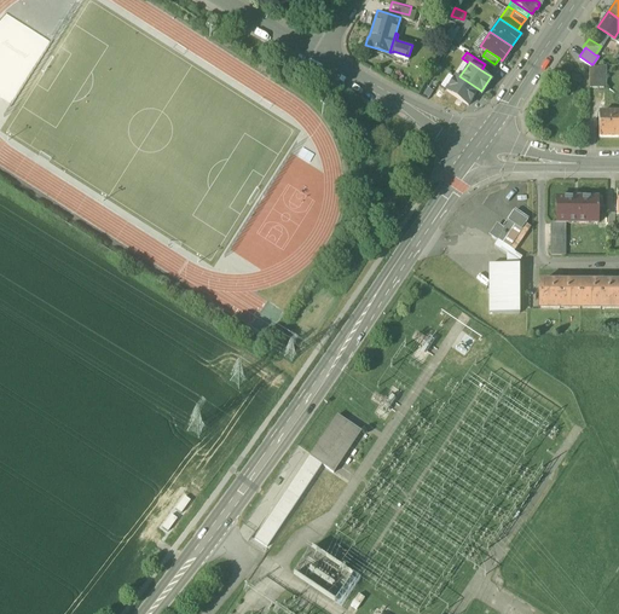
[(589,86),(605,86),(605,63),(589,64),(589,86)]
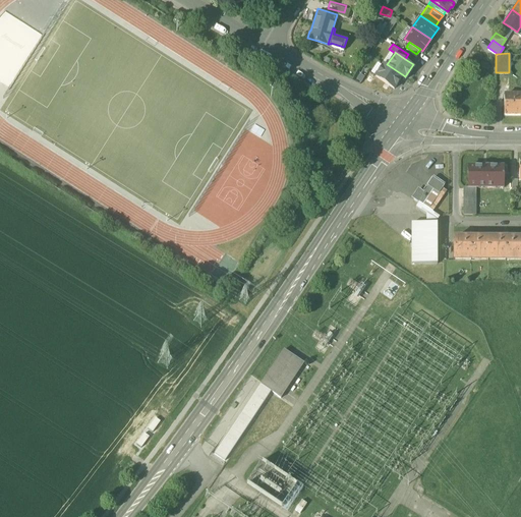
[(394,85),(402,74),(387,64),(384,62),(375,73),(394,85)]
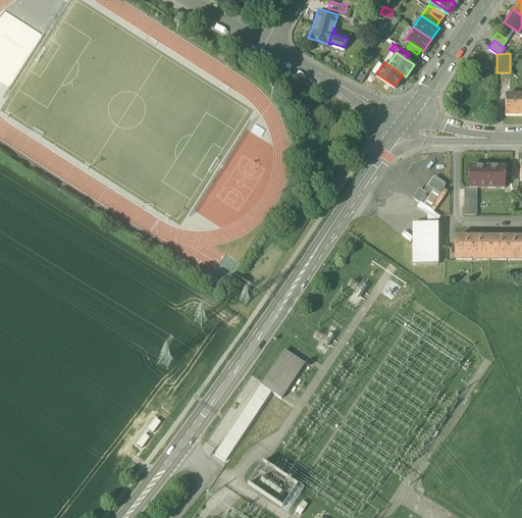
[(506,112),(521,112),(521,92),(506,92),(506,112)]
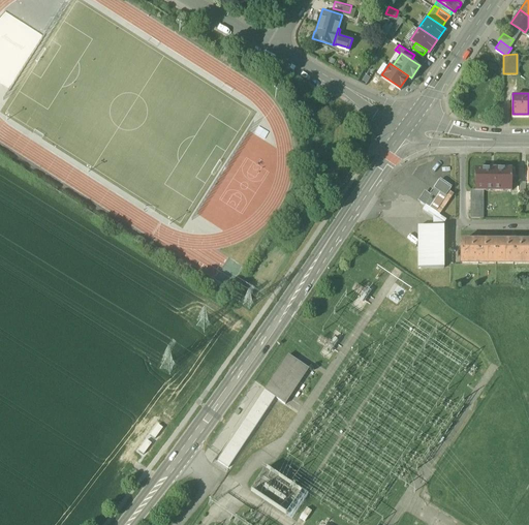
[(484,188),(511,188),(511,167),(475,166),(475,187),(475,188),(484,188)]
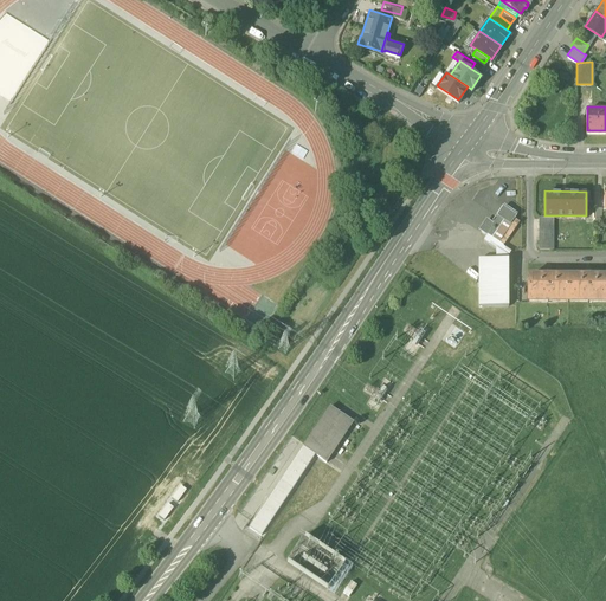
[(483,237),(508,253),(511,249),(503,243),(520,219),(515,215),(517,212),(503,202),(497,213),(492,220),(489,217),(481,228),(485,231),(487,232),(483,237)]
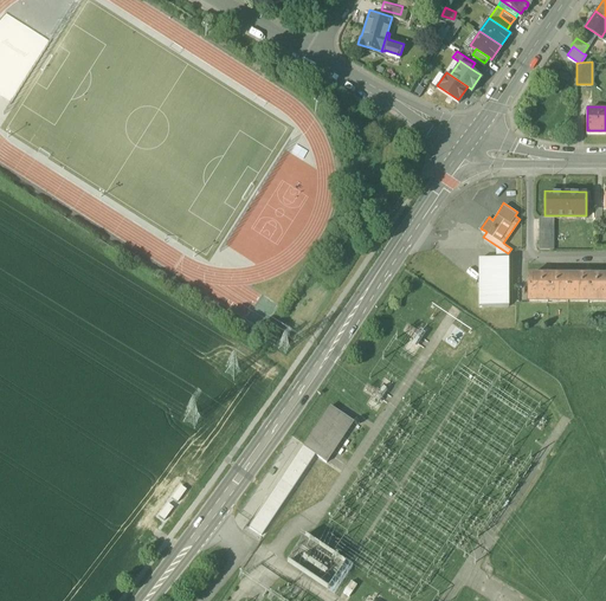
[(540,246),(554,246),(554,215),(545,215),(545,214),(540,214),(540,246)]
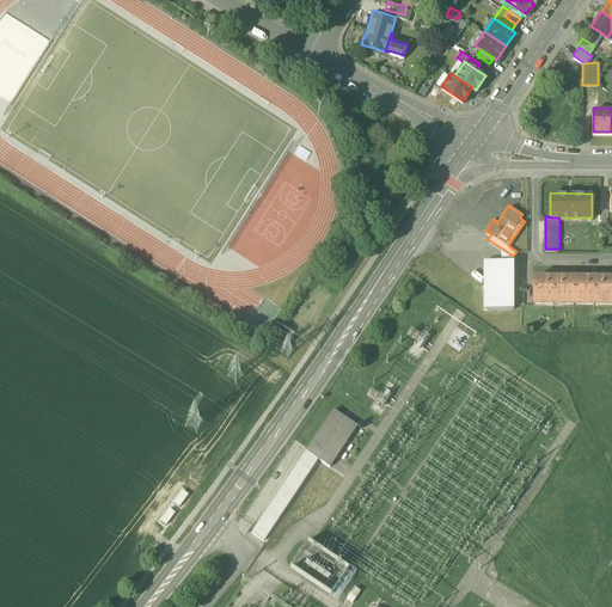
[(483,230),(485,231),(494,219),(491,218),(483,230)]
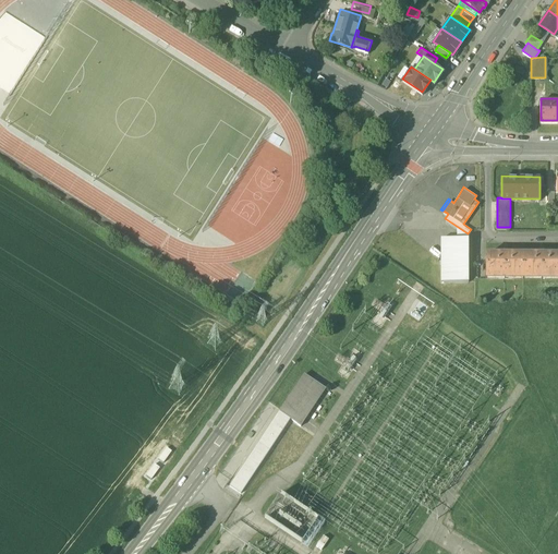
[(440,280),(468,279),(468,236),(440,236),(440,280)]
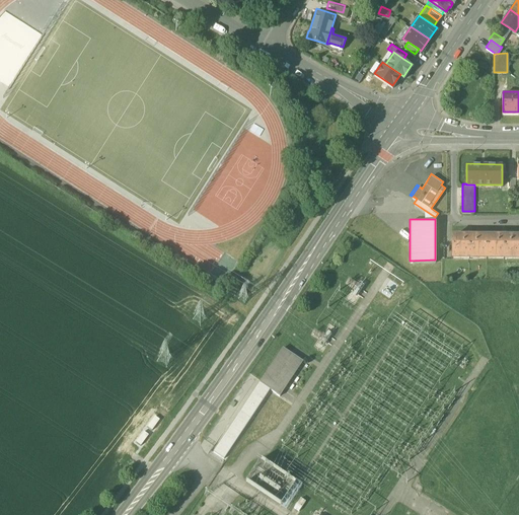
[(503,253),(518,252),(518,233),(515,234),(457,234),(451,234),(451,253),(468,253),(486,253),(503,253)]
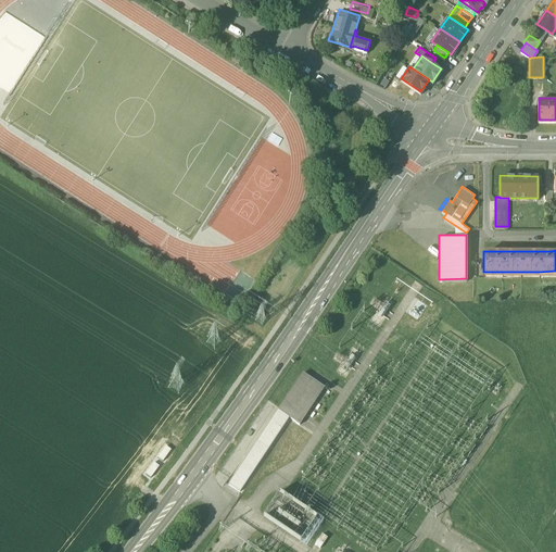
[(426,302),(418,298),(409,310),(417,315),(426,302)]
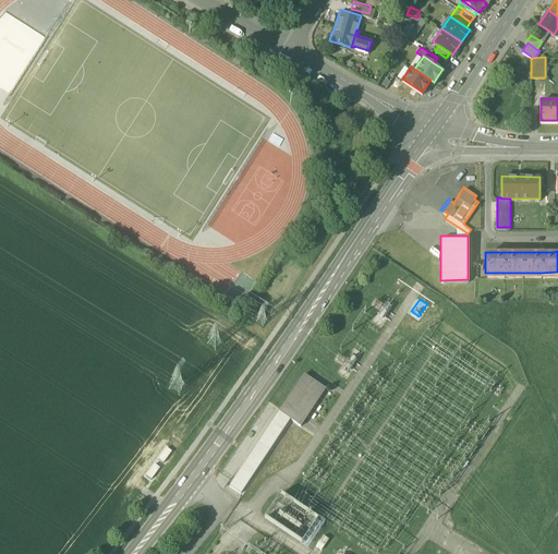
[(304,372),(279,408),(290,416),(293,418),(301,423),(326,386),(304,372)]
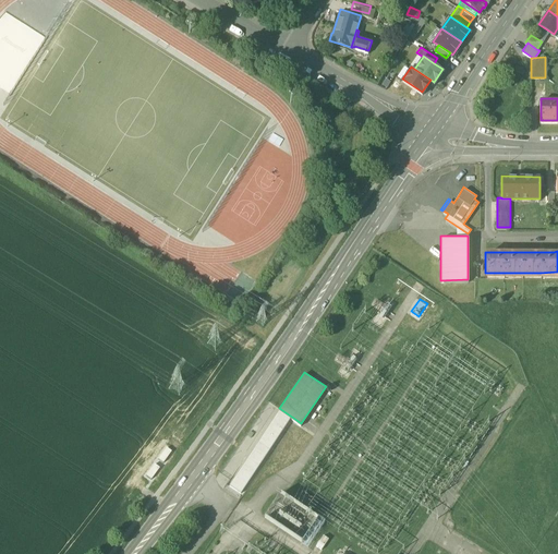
[(279,408),(229,483),(241,491),(290,416),(279,408)]
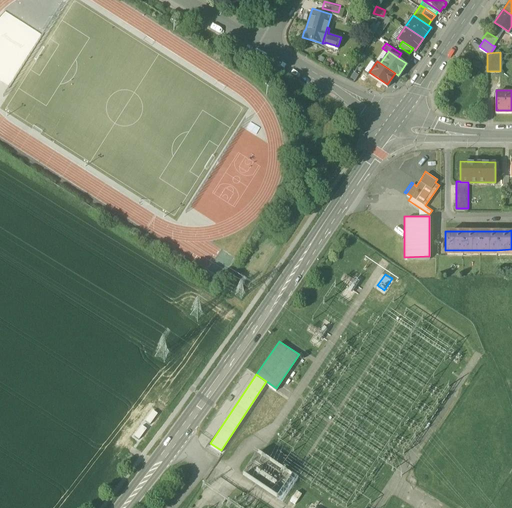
[(158,411),(153,407),(145,418),(150,421),(158,411)]
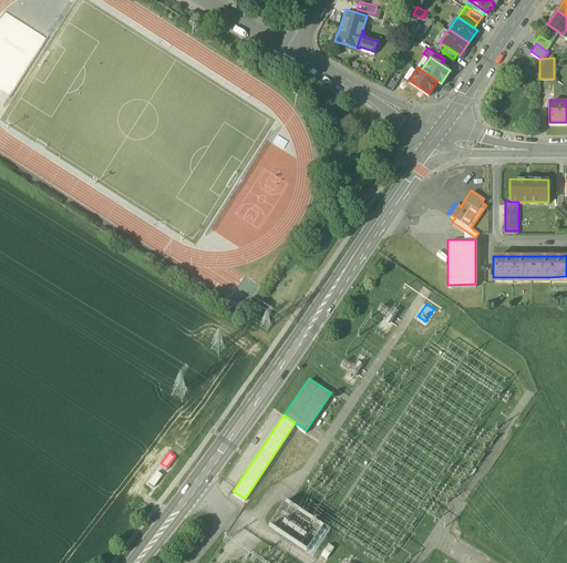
[(162,472),(156,468),(147,480),(153,484),(162,472)]
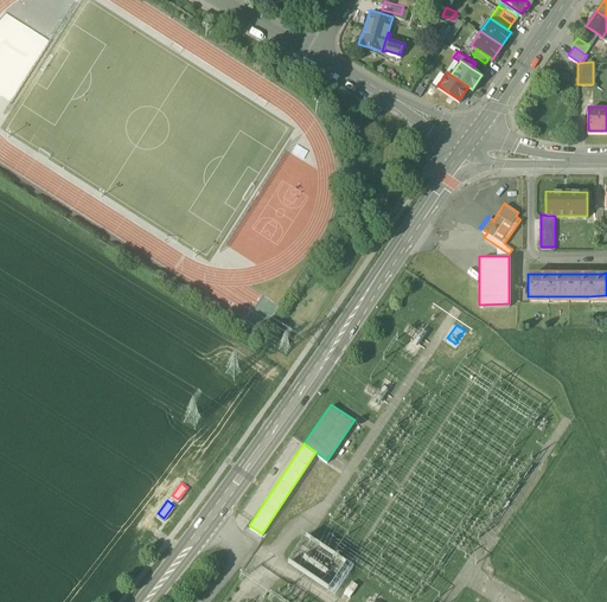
[(334,591),(351,563),(338,556),(330,571),(321,567),(313,580),(334,591)]
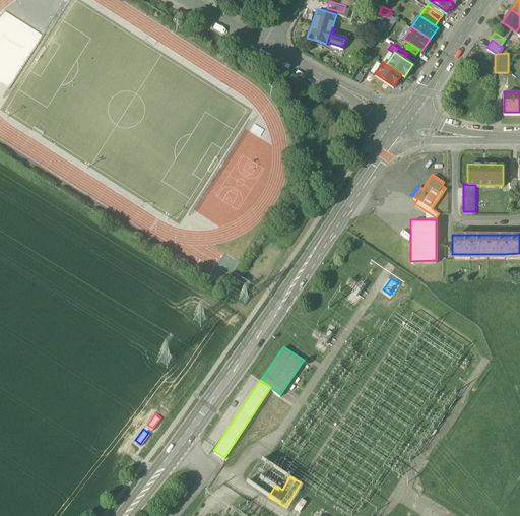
[(294,506),(301,509),(306,499),(299,495),(294,506)]
